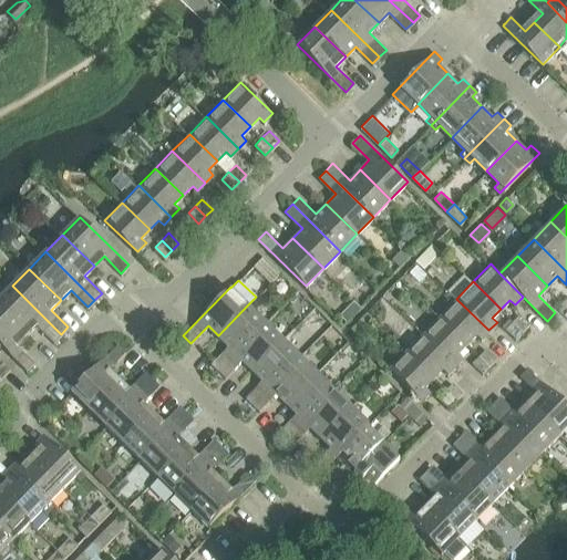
[(12,286),(0,297),(0,307),(27,334),(37,324),(54,341),(61,334),(12,286)]
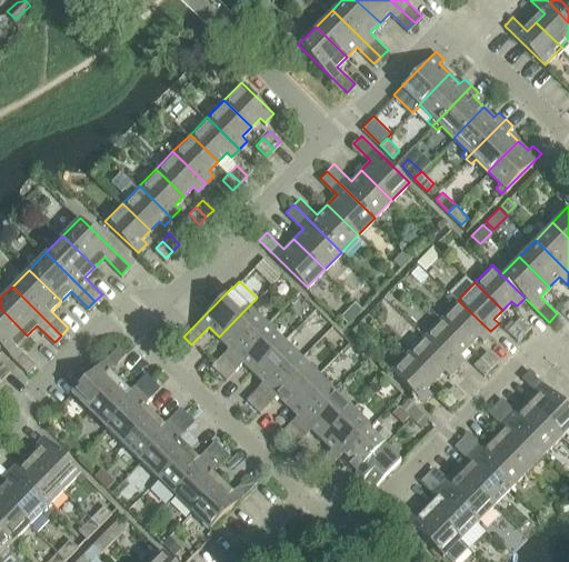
[(458,300),(441,317),(469,344),(478,334),(482,340),(490,331),(458,300)]
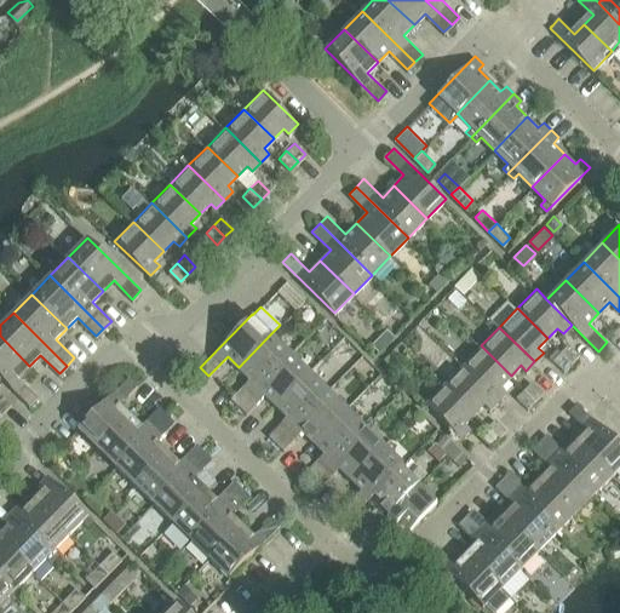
[(271,333),(239,367),(250,378),(231,396),(239,405),(290,351),(271,333)]
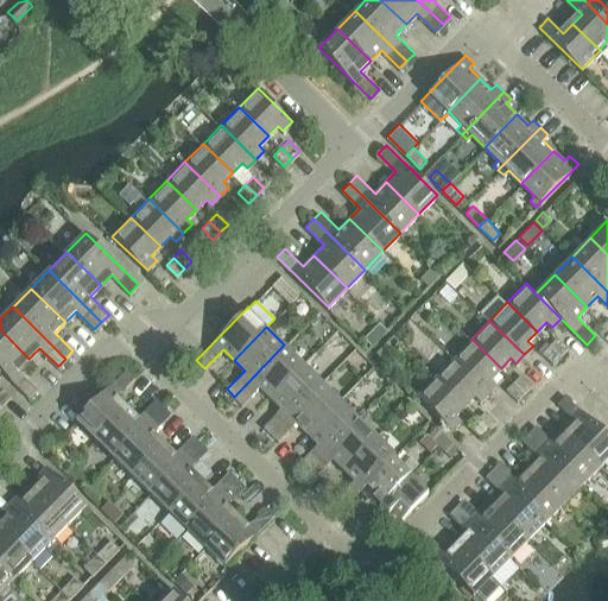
[(37,387),(18,369),(29,359),(0,329),(0,367),(0,368),(29,396),(37,387)]
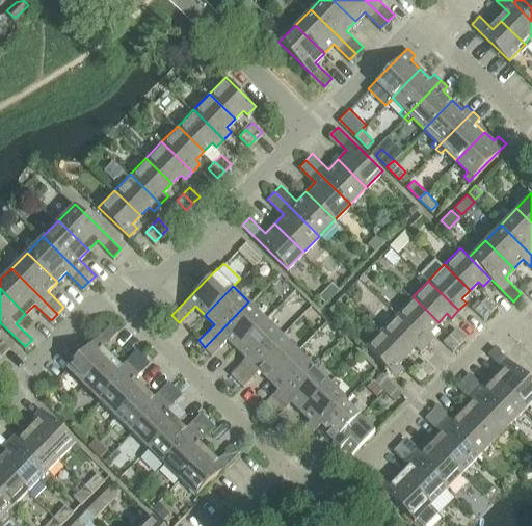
[(343,292),(330,306),(337,312),(349,298),(343,292)]
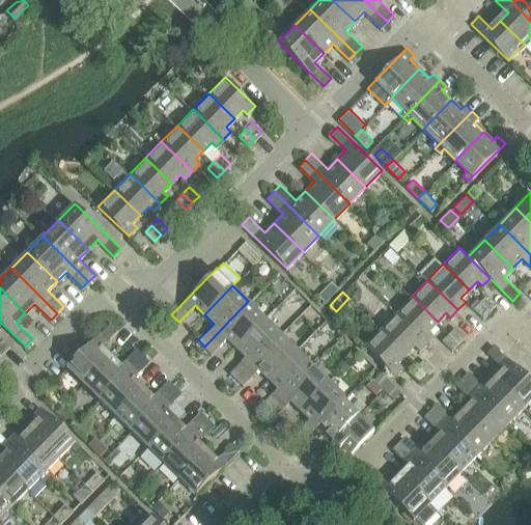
[(480,300),(490,309),(496,303),(486,294),(480,300)]
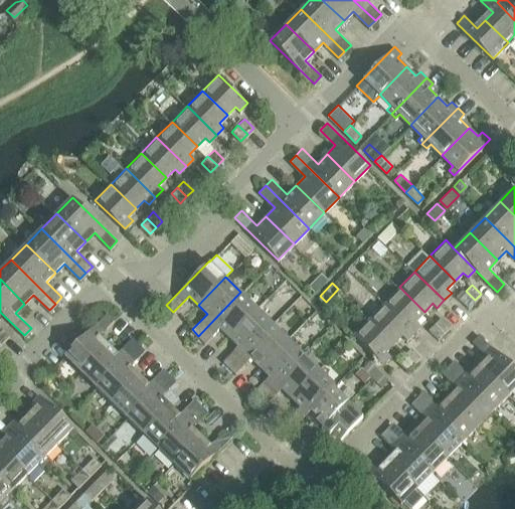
[(399,287),(383,303),(413,332),(420,324),(416,320),(424,312),(399,287)]
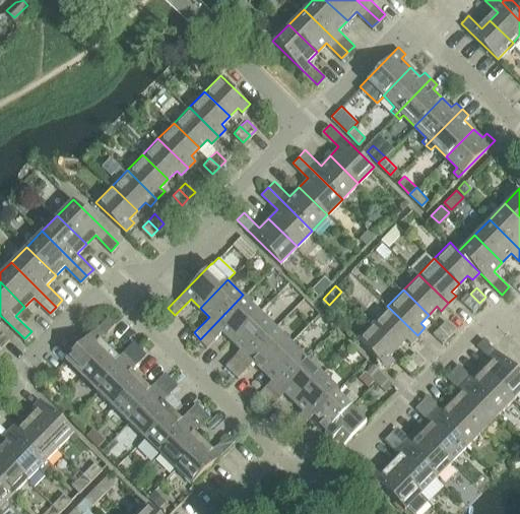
[(470,294),(463,301),(473,310),(479,303),(470,294)]
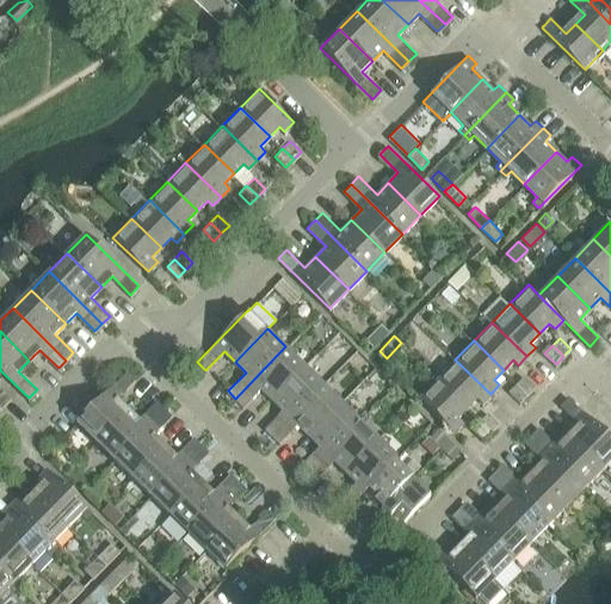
[(285,346),(235,399),(242,406),(261,387),(272,398),(304,365),(285,346)]
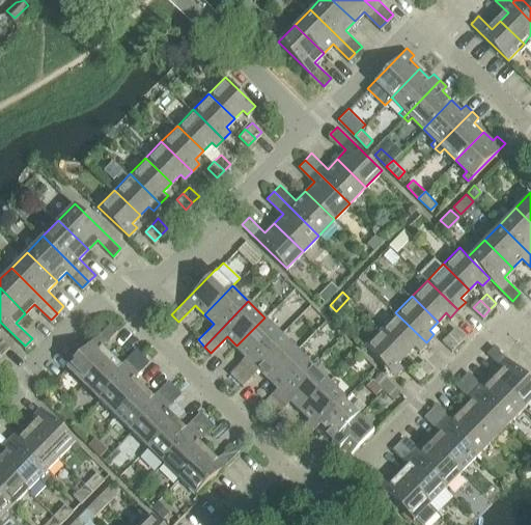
[(395,312),(380,329),(406,354),(415,344),(419,350),(426,342),(395,312)]
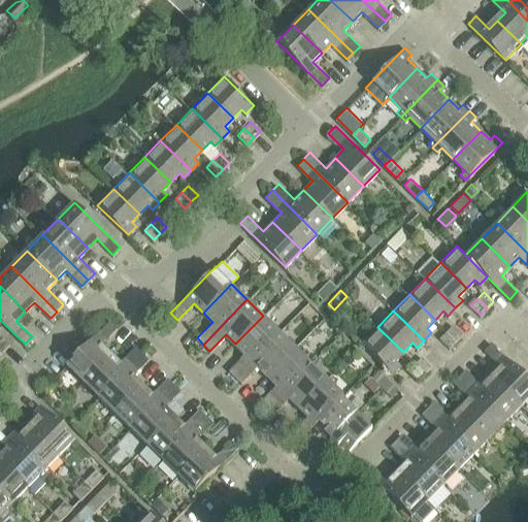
[(244,353),(228,369),(235,376),(278,331),(263,316),(235,344),(244,353)]
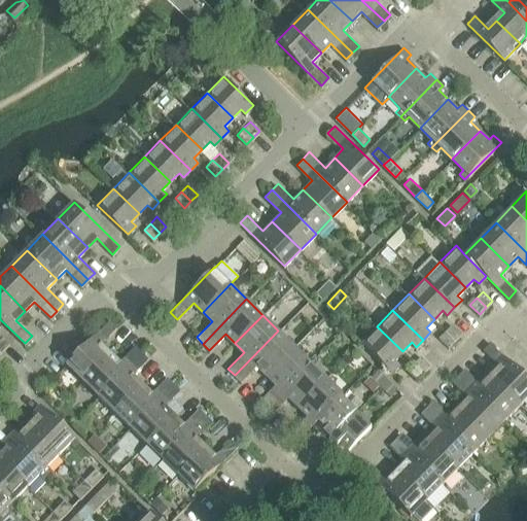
[(101,342),(117,325),(110,318),(66,362),(82,379),(111,351),(101,342)]
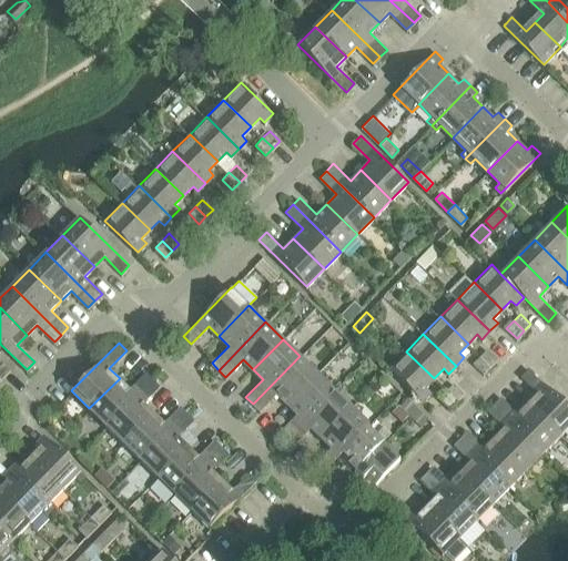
[(487,348),(479,355),(490,365),(497,358),(487,348)]
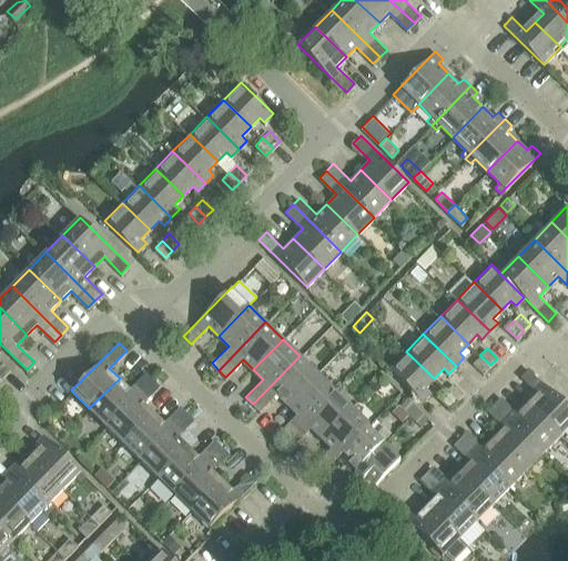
[(426,387),(434,378),(406,352),(389,368),(422,400),(430,391),(426,387)]
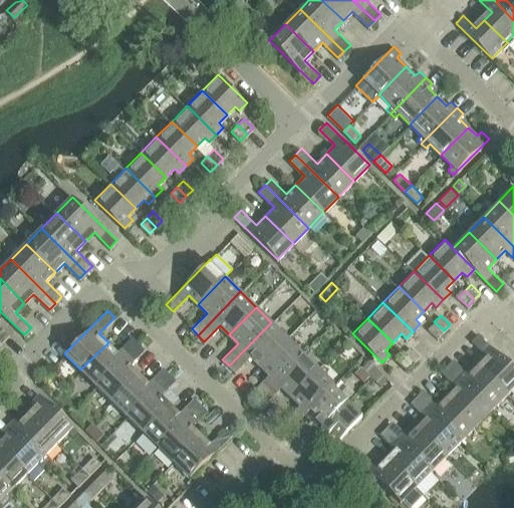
[(434,321),(428,327),(437,337),(444,330),(434,321)]
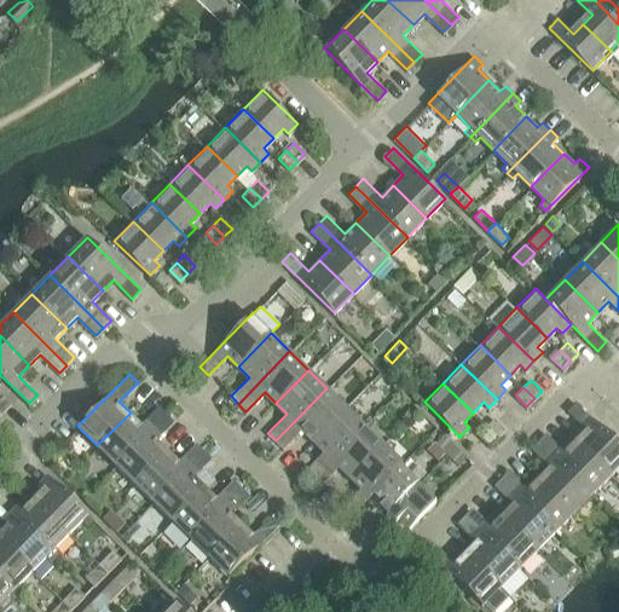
[(327,388),(276,440),(283,448),(301,429),(312,439),(346,406),(327,388)]
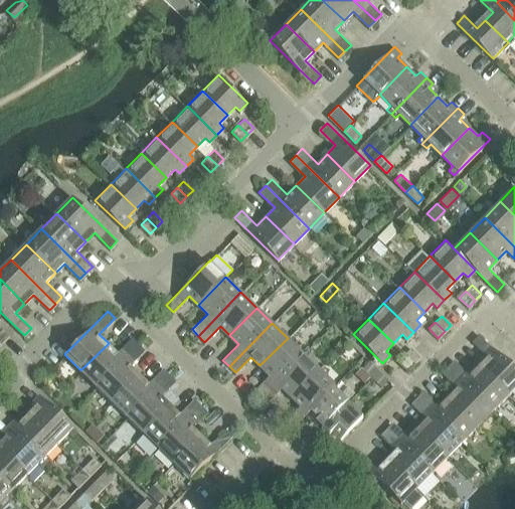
[(3,327),(0,330),(0,342),(0,343),(10,333),(3,327)]
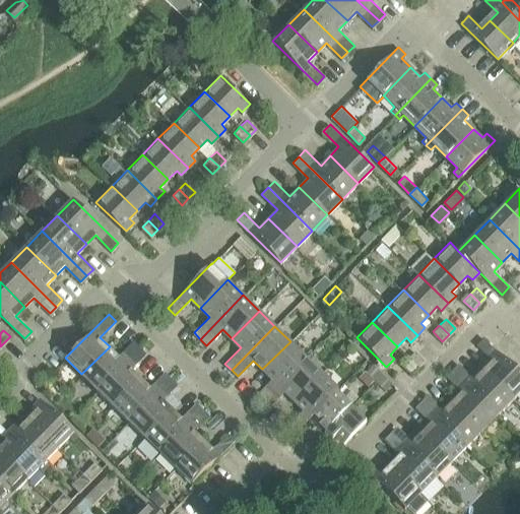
[(493,360),(483,369),(513,397),(519,390),(519,372),(483,336),(476,343),(493,360)]
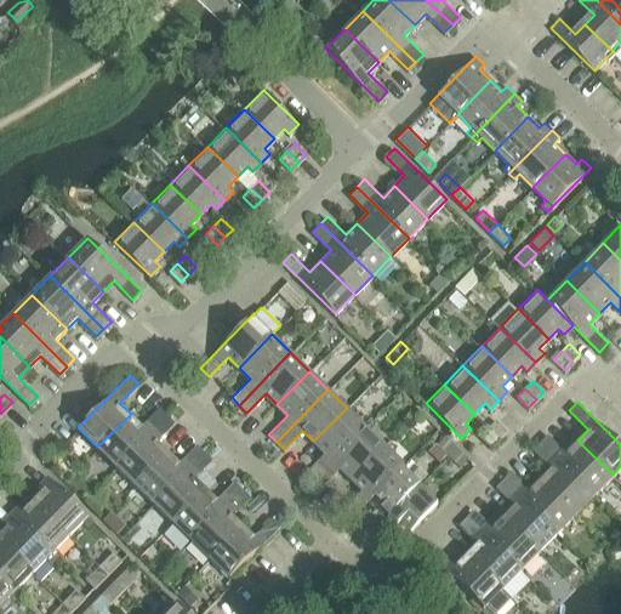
[(131,414),(97,447),(117,465),(167,413),(160,405),(142,425),(131,414)]
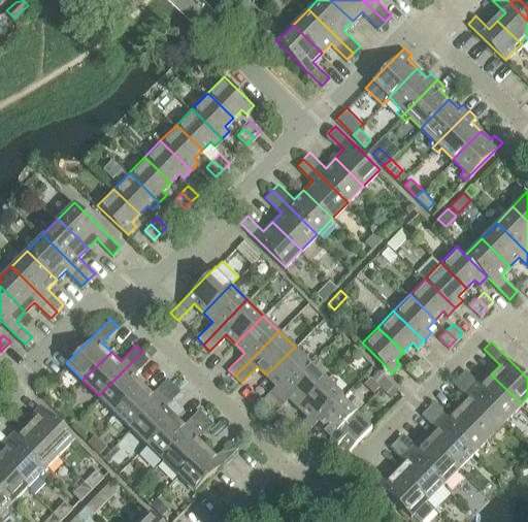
[(266,374),(276,384),(260,400),(267,406),(310,362),(295,347),(266,374)]
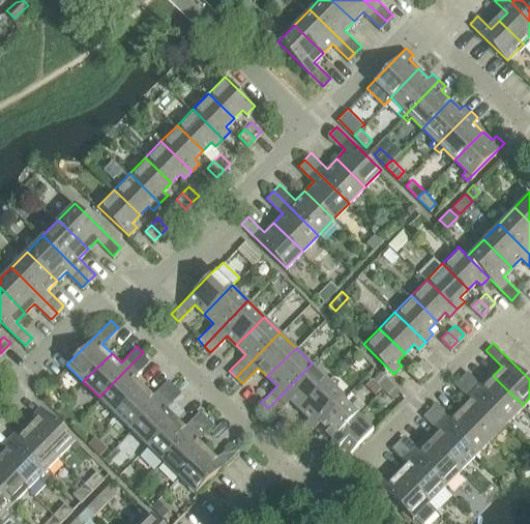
[(143,352),(99,397),(115,413),(143,384),(134,375),(150,358),(143,352)]
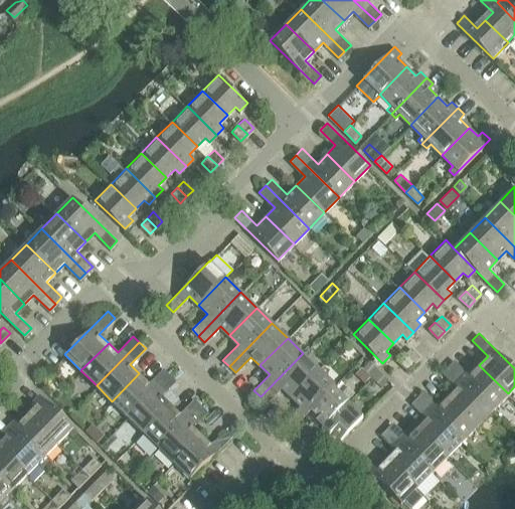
[(410,346),(404,353),(413,362),(420,356),(410,346)]
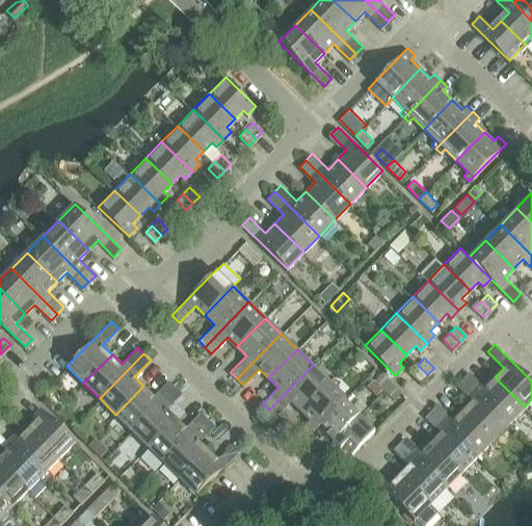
[(313,365),(269,410),(275,416),(291,400),(300,410),(328,380),(313,365)]
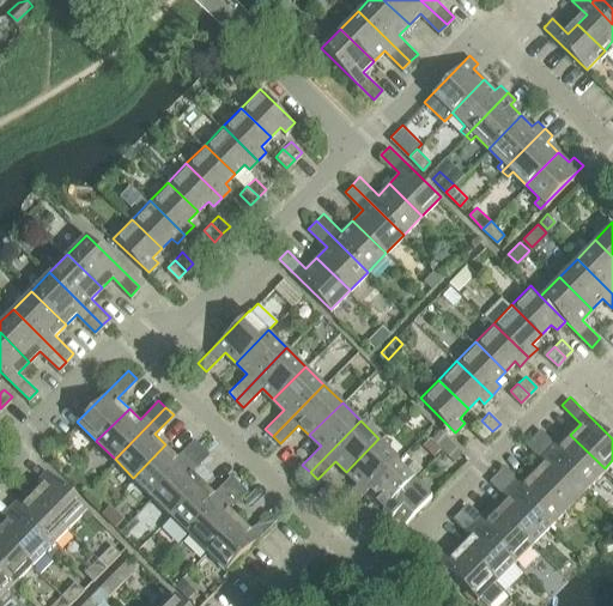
[(481,420),(474,428),(485,438),(492,431),(481,420)]
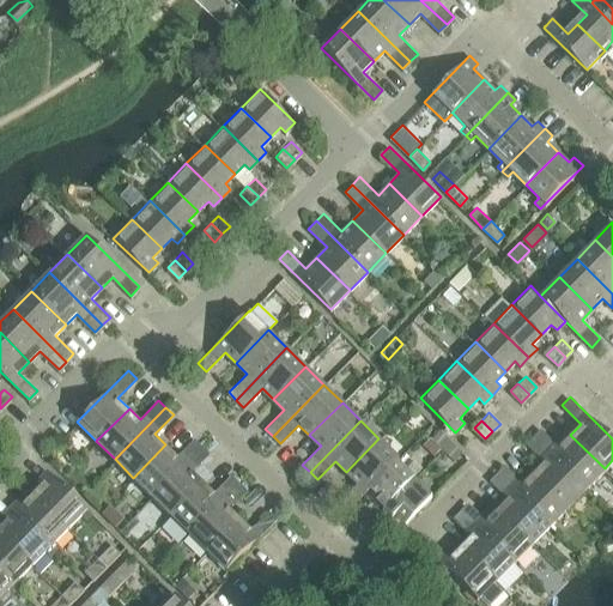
[(541,426),(533,435),(587,488),(605,468),(570,435),(559,446),(541,426)]
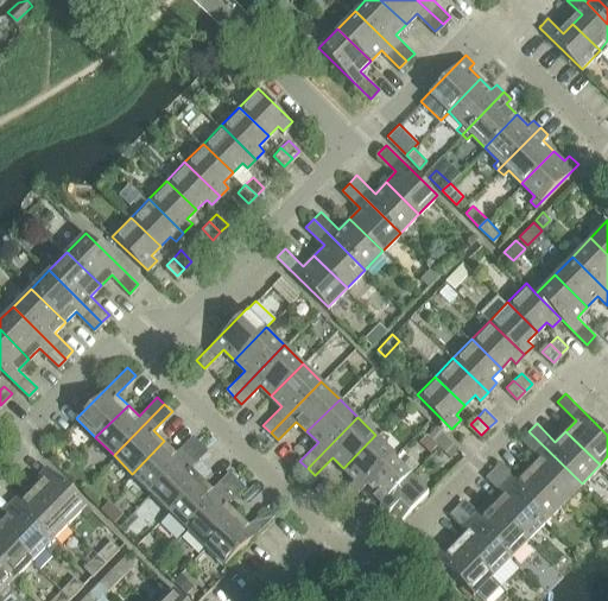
[(436,424),(429,432),(439,443),(448,436),(436,424)]
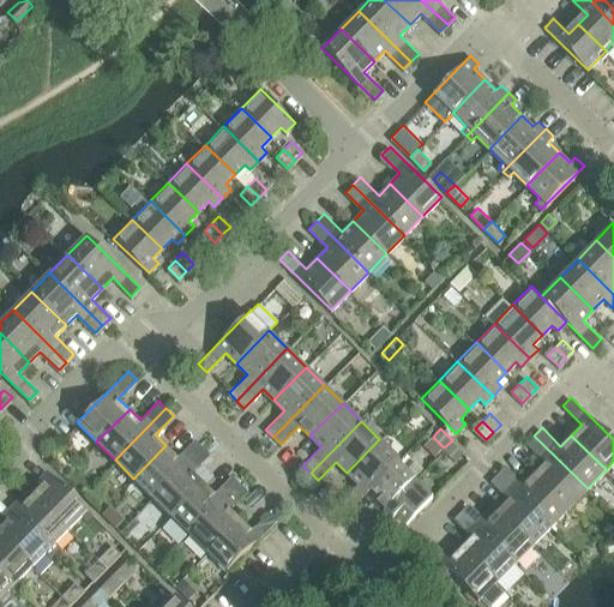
[(546,461),(535,473),(570,506),(588,488),(534,436),(527,443),(546,461)]
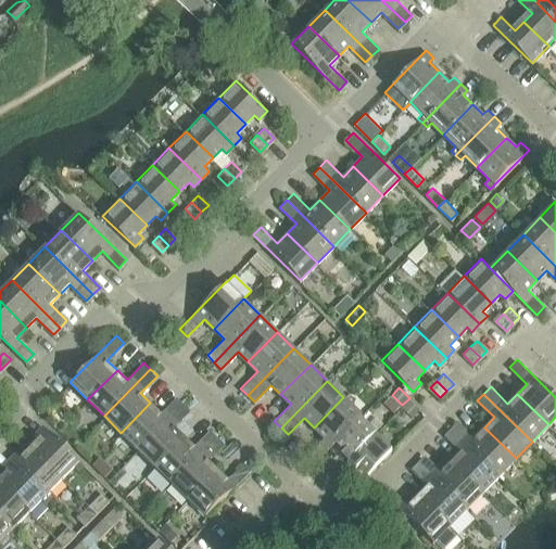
[(150,403),(121,433),(137,449),(184,403),(177,395),(160,412),(150,403)]
